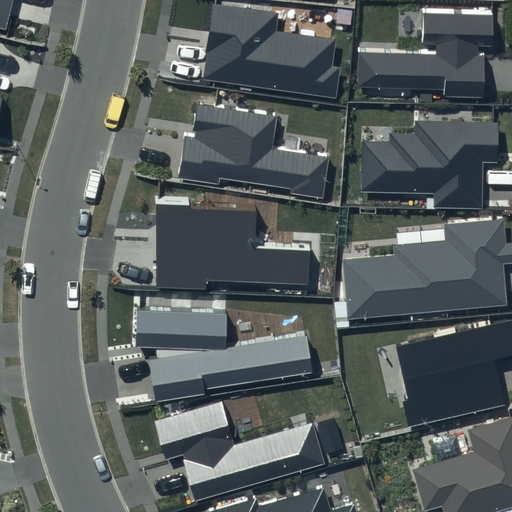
[(0,0),(0,25),(5,27),(11,0),(0,0)]
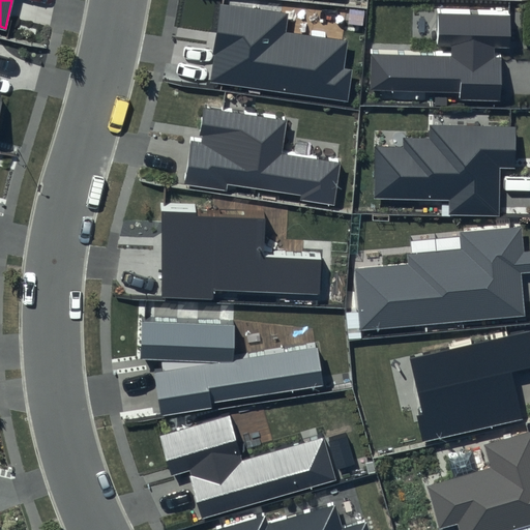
[(289,12),(219,3),(208,82),(348,100),(352,68),(343,67),(346,40),(287,32),(289,12)]
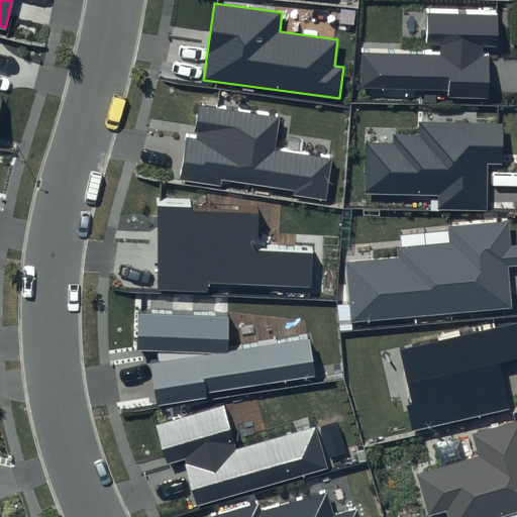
[(499,10),(427,7),(426,43),(439,43),(439,54),(364,52),(363,86),(448,89),(448,97),(489,98),(490,56),(481,55),(482,46),(498,46),(499,10)]
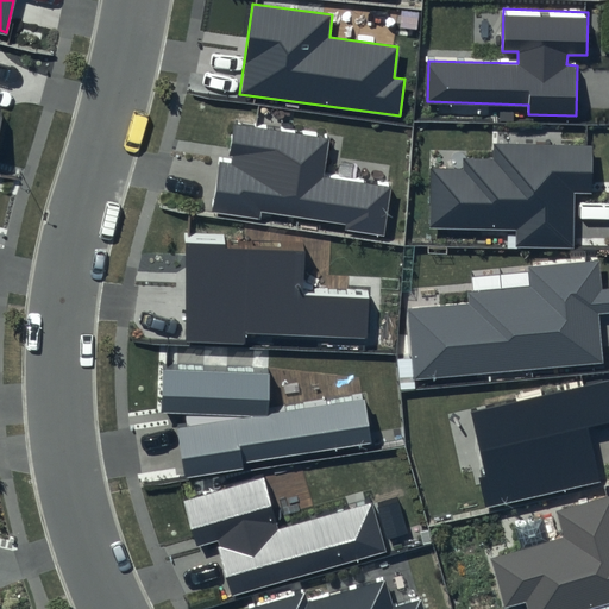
[(330,138),(233,124),(227,162),(218,161),(211,209),(261,218),(262,211),(349,224),(347,231),(384,237),(393,184),(324,174),(330,138)]
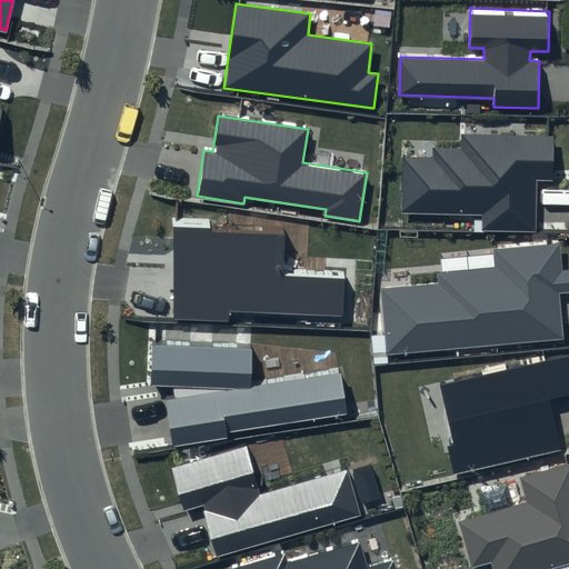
[(432,157),(401,156),(400,215),(481,216),(481,230),(536,231),(537,179),(551,179),(552,137),(462,136),(462,150),(432,149),(432,157)]
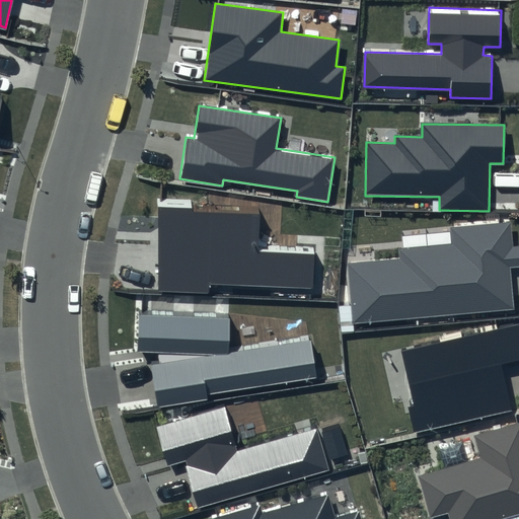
[(255,211),(160,208),(158,287),(210,289),(210,281),(312,284),(313,250),(254,248),(255,211)]
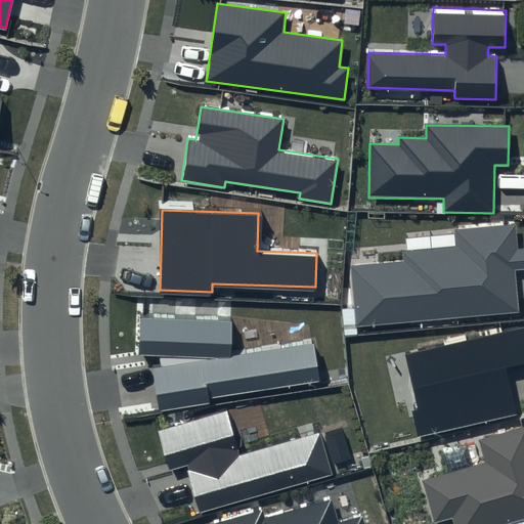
[(401,261),(351,266),(357,325),(517,310),(513,268),(523,267),(523,249),(517,250),(515,224),(453,230),(455,246),(400,251),(401,261)]
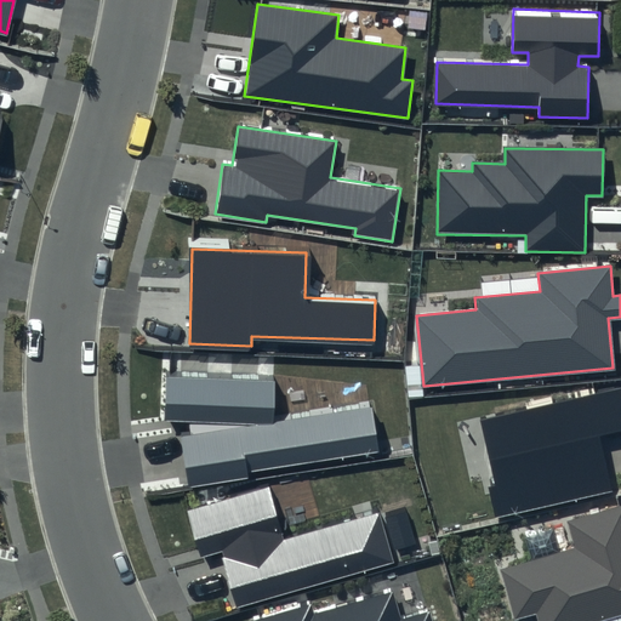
[(275,382),(166,375),(166,421),(273,423),(275,382)]
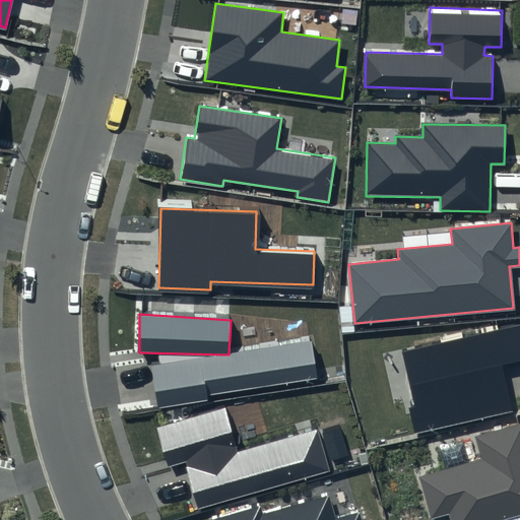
[(519,323),(402,351),(416,406),(409,408),(414,433),(512,409),(502,367),(519,363),(519,323)]
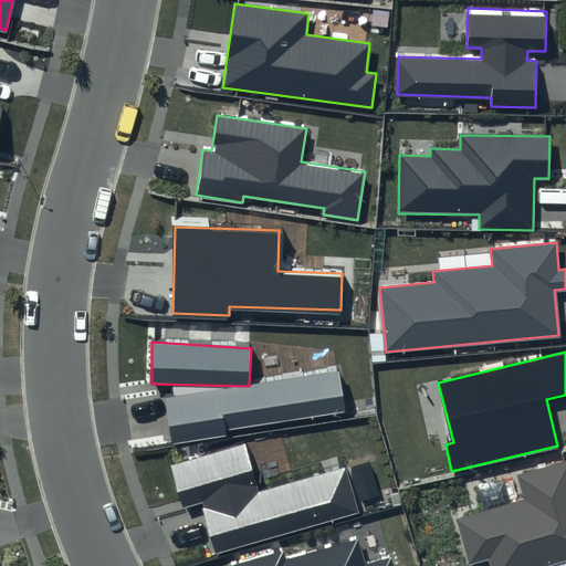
[(166,400),(173,444),(228,436),(228,429),(346,411),(338,369),(251,388),(166,400)]
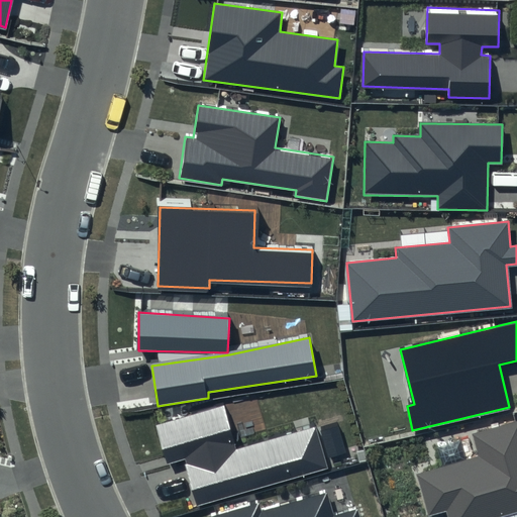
[(222,407),(156,426),(168,466),(184,460),(197,507),(328,469),(315,427),(235,450),(222,407)]
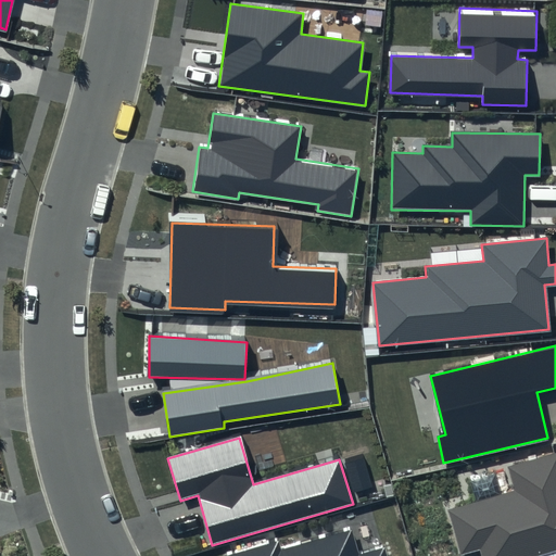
[(555,451),(508,466),(515,490),(446,510),(460,555),(479,550),(480,555),(535,555),(555,550),(555,451)]
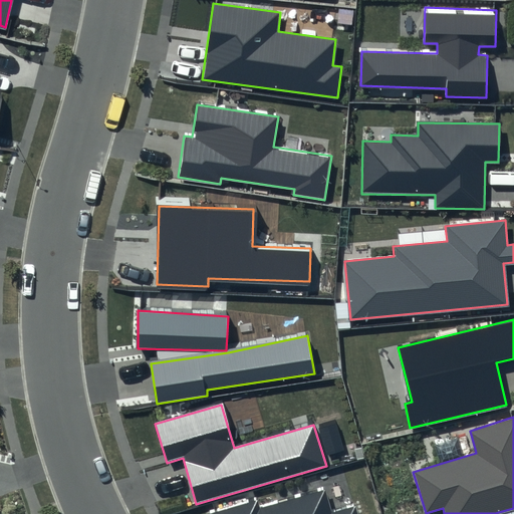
[(258,500),(208,513),(357,513),(355,506),(332,513),(325,489),(260,507),(258,500)]
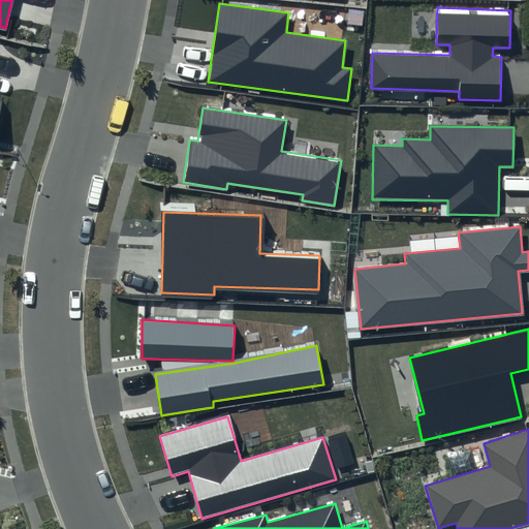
All buildings are outlined.
